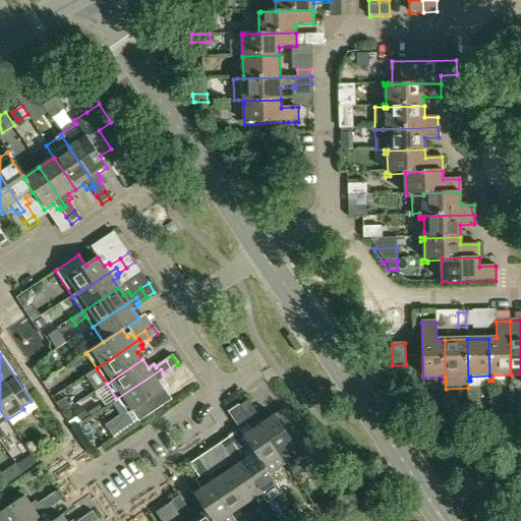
[(162,375),(164,374),(161,369),(116,399),(126,414),(131,410),(139,421),(154,412),(148,402),(163,391),(158,383),(163,379),(162,375)]
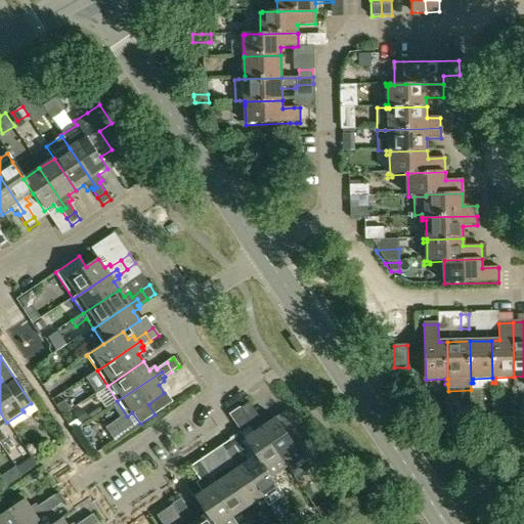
[(66,400),(56,406),(62,416),(72,409),(66,400)]
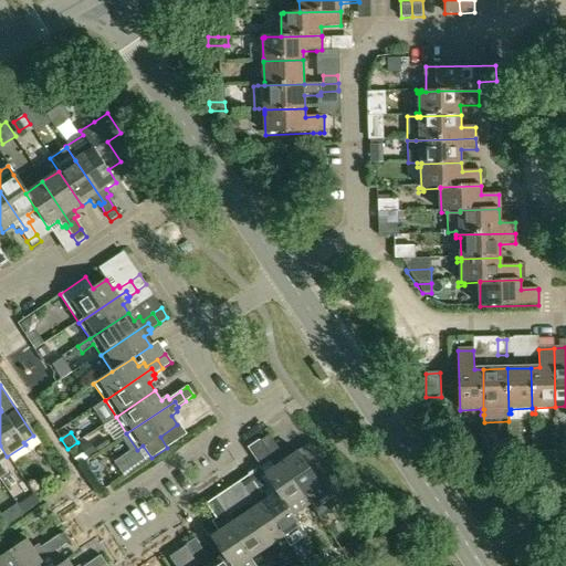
[(260,441),(265,450),(274,444),(269,436),(260,441)]
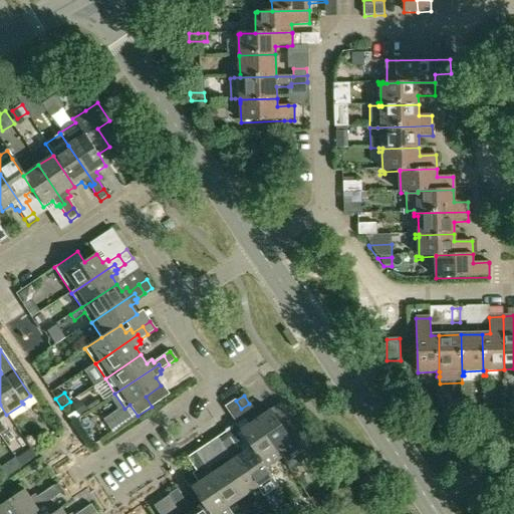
[(79,416),(82,415),(87,411),(81,400),(73,405),(79,416)]
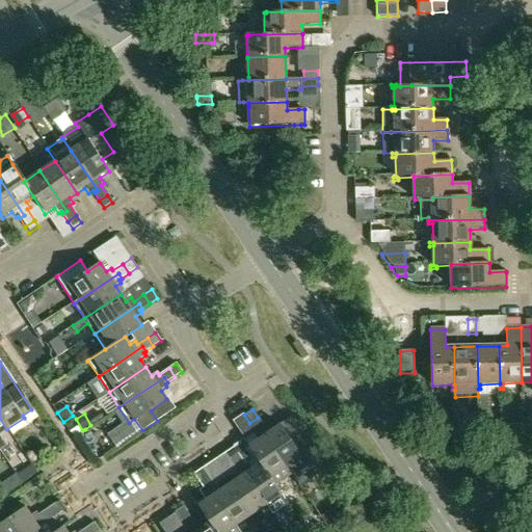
[(263,425),(258,418),(249,423),(257,433),(254,435),(258,441),(248,446),(260,463),(270,478),(275,486),(291,475),(259,427),(263,425)]
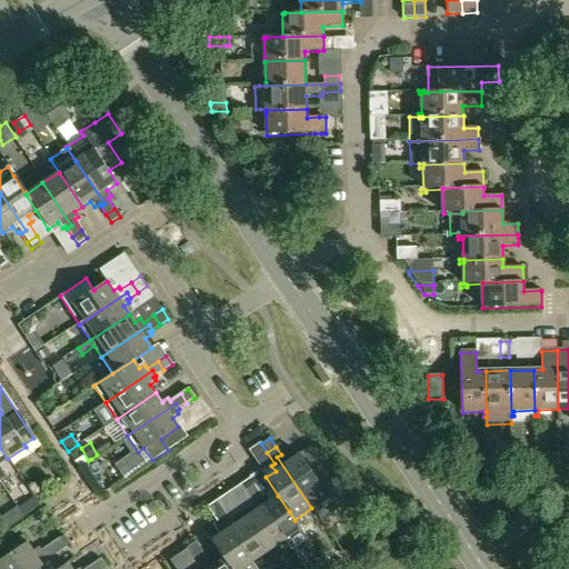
[(281,455),(277,457),(311,508),(340,490),(312,448),(300,455),(293,459),(291,461),(287,455),(283,458),(281,455)]
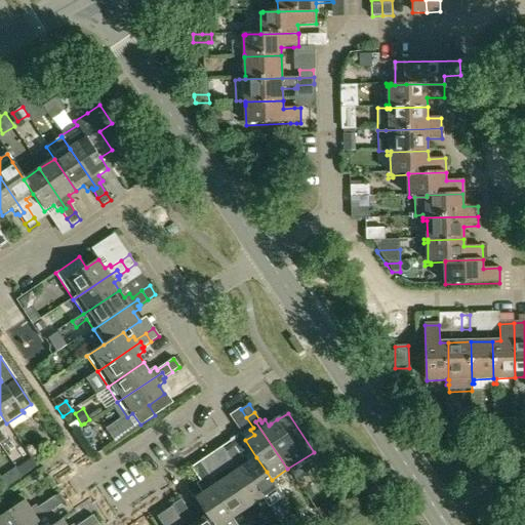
[(505,418),(506,436),(517,436),(516,418),(505,418)]
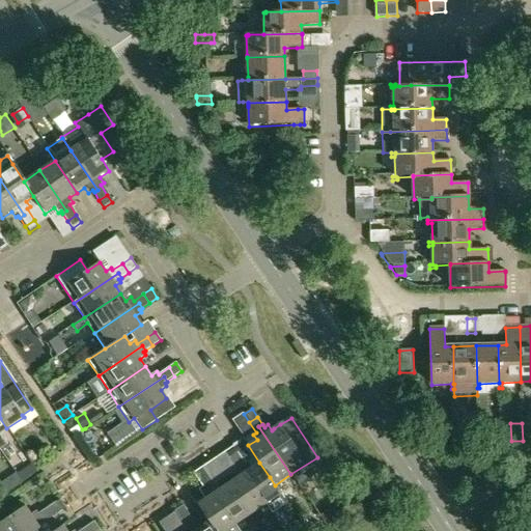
[(239,454),(233,446),(224,452),(230,460),(239,454)]
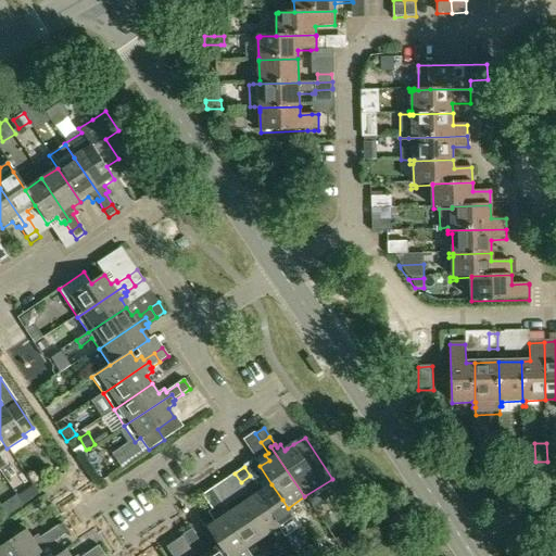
[(262,539),(278,529),(250,488),(255,484),(250,476),(241,482),(248,493),(245,494),(249,501),(240,507),(262,539)]
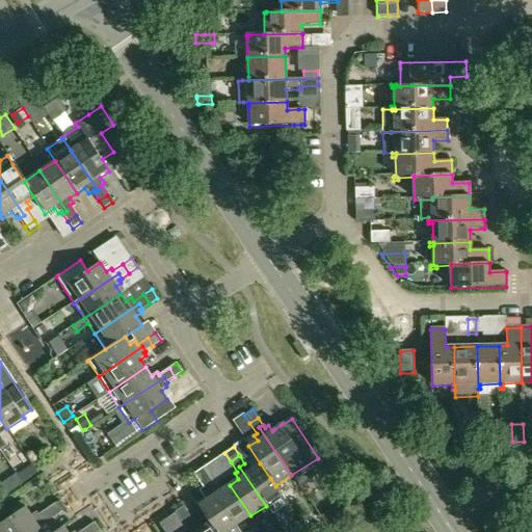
[(244,463),(239,467),(266,506),(271,513),(284,505),(287,503),(275,486),(270,478),(260,463),(253,469),(249,463),(246,466),(244,463)]
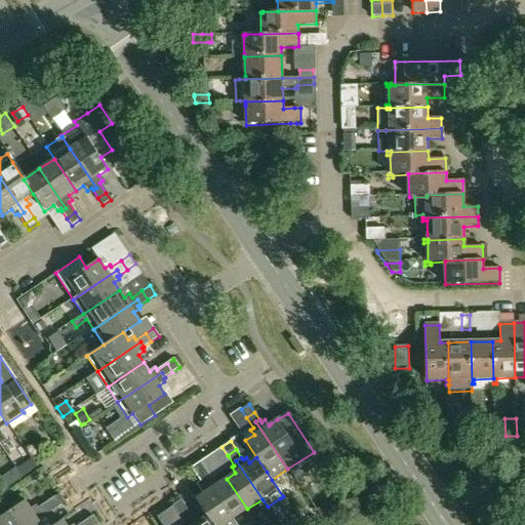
[(36,467),(31,458),(16,469),(23,476),(36,467)]
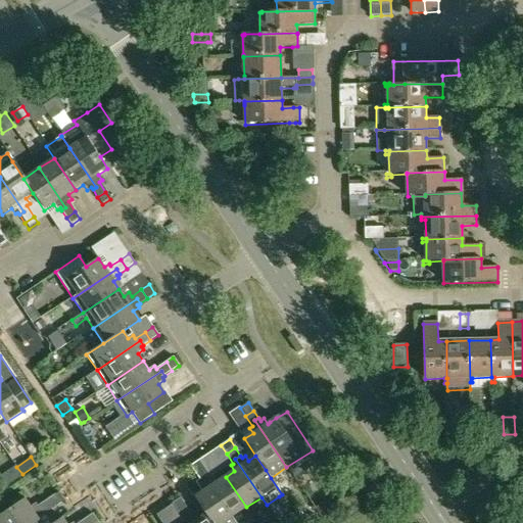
[(191,466),(196,474),(204,469),(199,461),(191,466)]
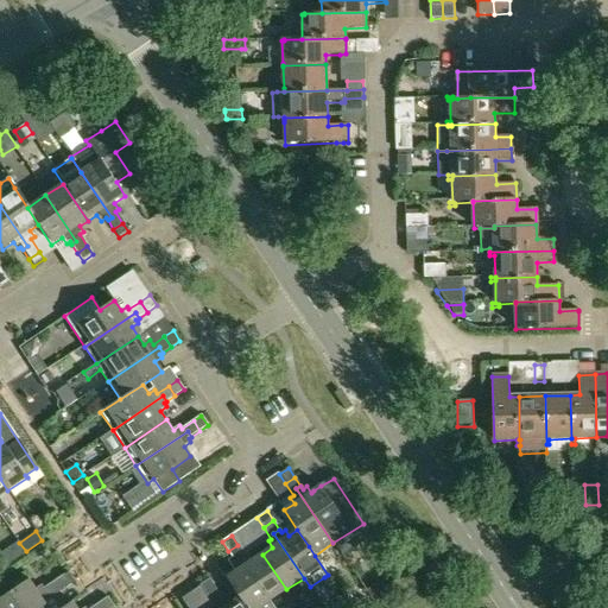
[(276,607),(271,600),(268,602),(238,557),(244,553),(238,545),(228,551),(233,558),(228,562),(235,572),(227,577),(239,596),(247,607),(276,607)]
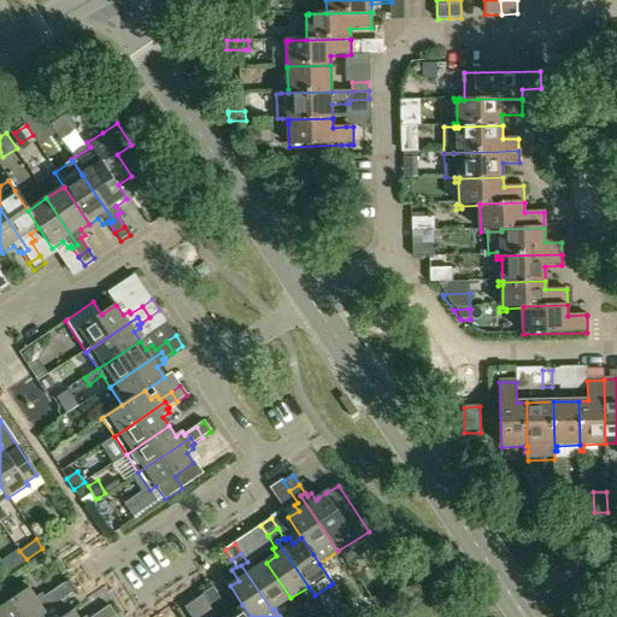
[(248,564),(247,562),(241,565),(272,611),(275,609),(291,598),(266,563),(258,568),(253,562),(248,564)]
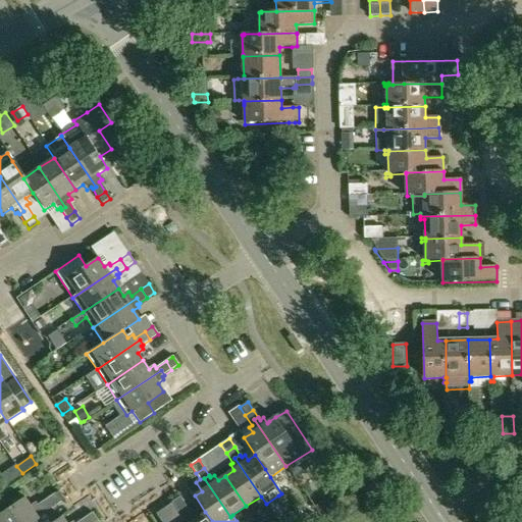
[(54,492),(45,499),(51,508),(60,503),(54,492)]
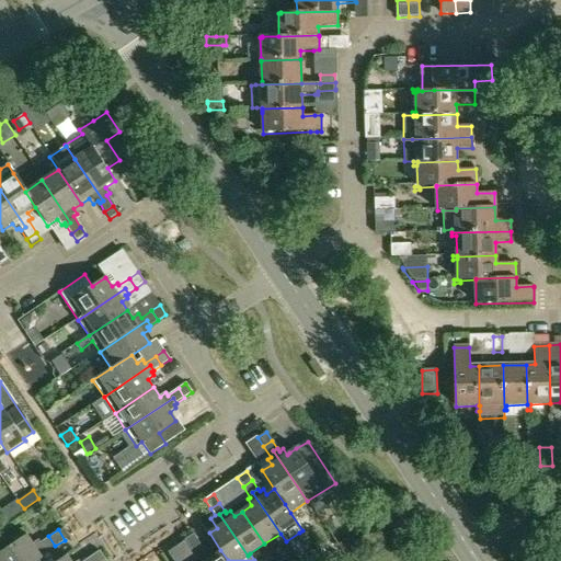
[(352,530),(340,538),(347,549),(359,541),(352,530)]
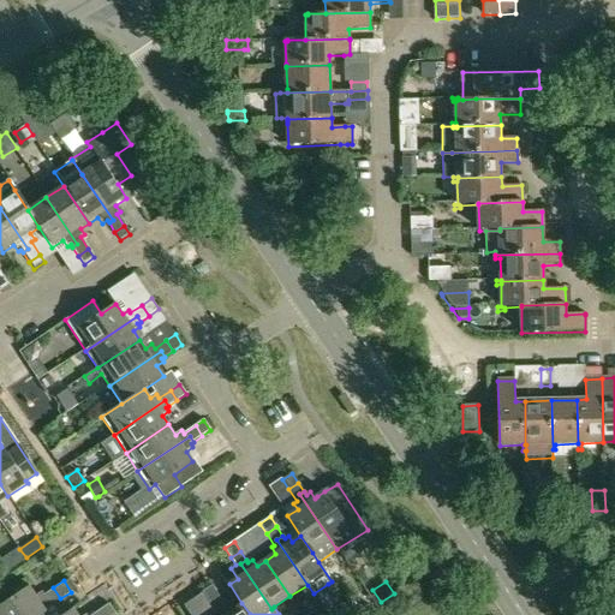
[(207,602),(218,595),(212,585),(201,592),(207,602)]
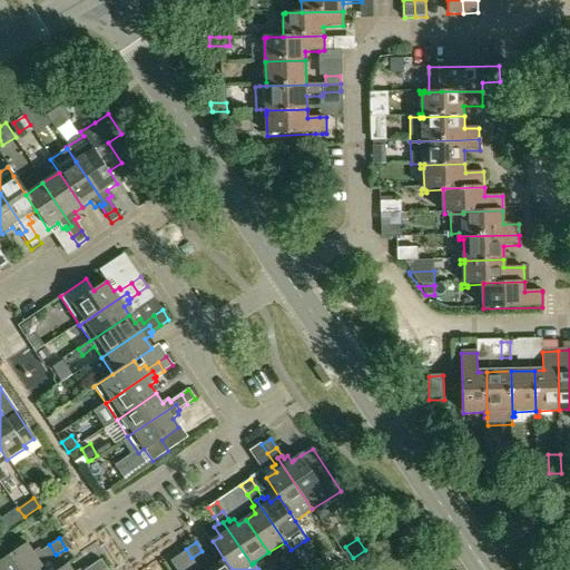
[(0,559),(0,569),(20,569),(45,554),(48,560),(50,559),(56,554),(49,544),(39,551),(37,548),(31,552),(26,543),(0,559)]
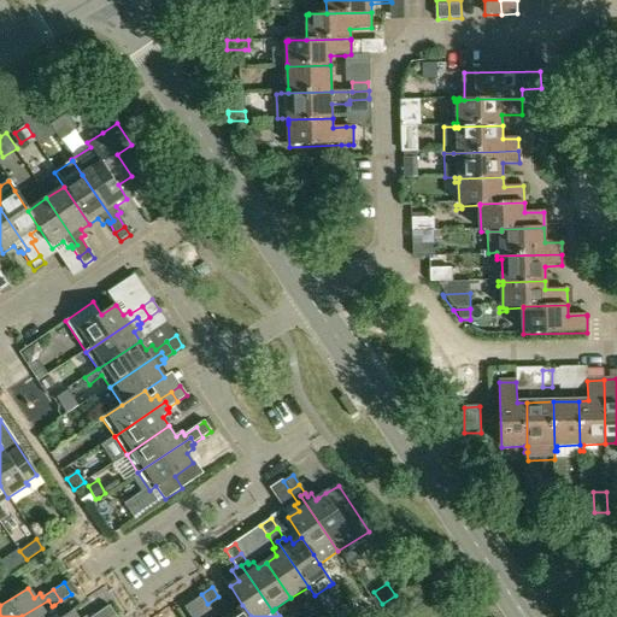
[(224,605),(218,597),(207,604),(215,615),(212,616),(211,616),(223,616),(218,609),(224,605)]
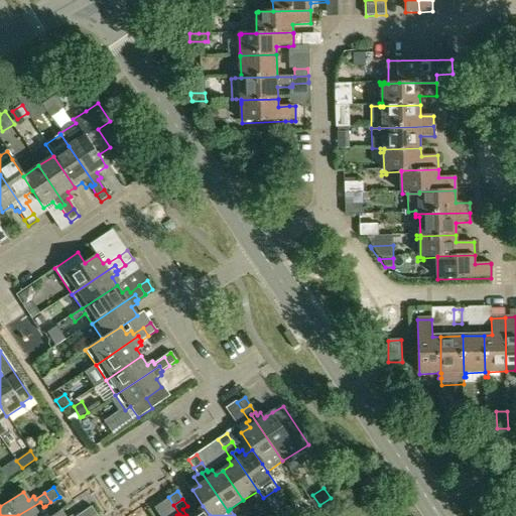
[(40,502),(18,515),(51,515),(45,506),(43,507),(40,502)]
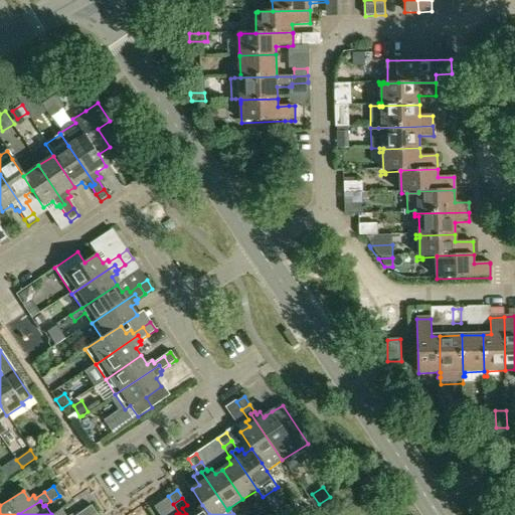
[(298,512),(299,514),(311,514),(315,513),(309,504),(298,512)]
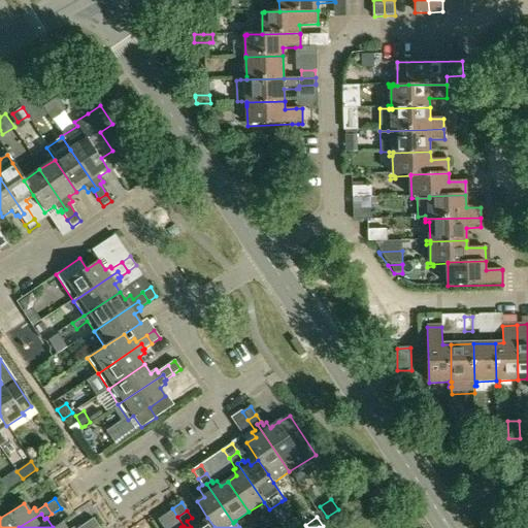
[(193,520),(192,518),(187,521),(191,527),(215,527),(207,518),(199,524),(196,519),(193,520)]
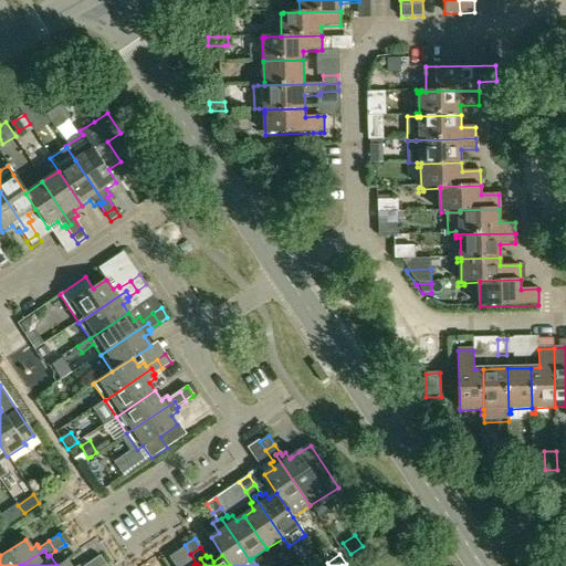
[(98,556),(90,562),(92,565),(103,565),(105,565),(98,556)]
